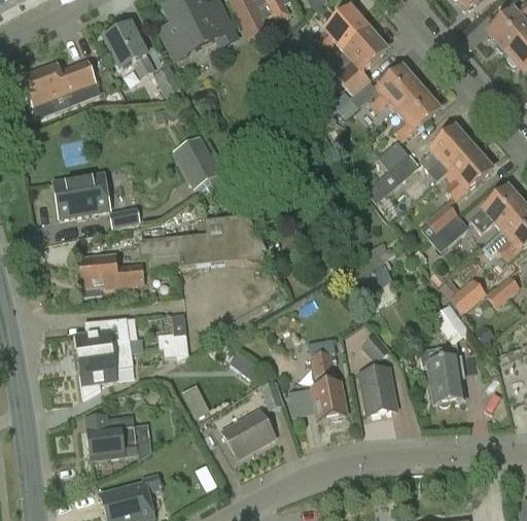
[(177,0),(166,6),(174,23),(167,27),(177,46),(191,39),(196,46),(217,35),(221,43),(234,36),(226,22),(214,28),(200,0),(177,0)]
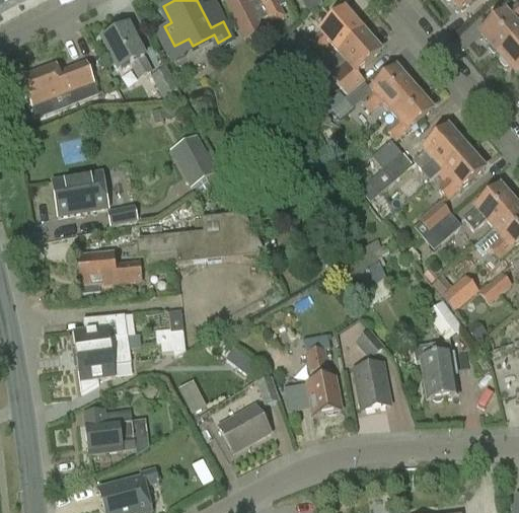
[(225,0),(243,37),(263,26),(248,0),(225,0)]
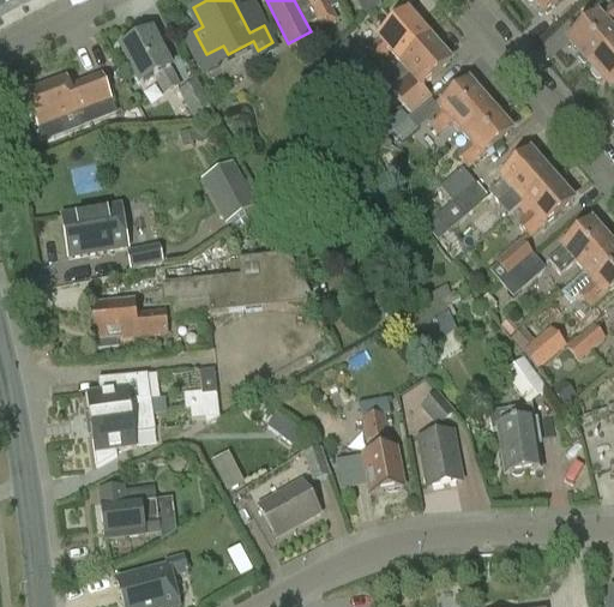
[(309,0),(321,24),(336,17),(330,5),(341,0),(309,0)]
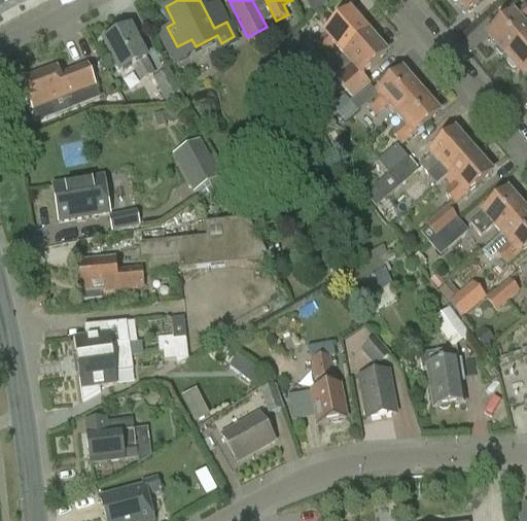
[(324,1),(323,0),(308,0),(313,10),(324,1)]
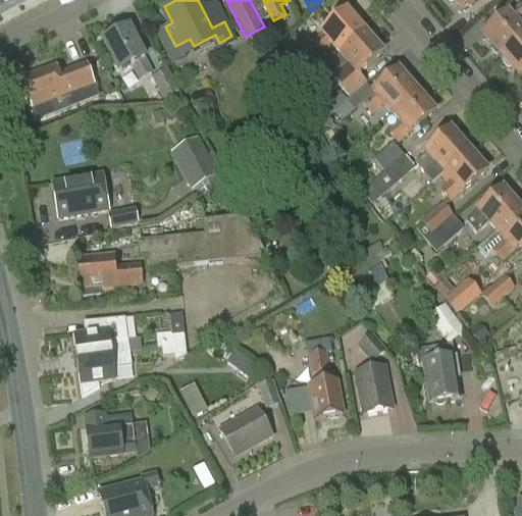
[(493,22),(482,33),(501,53),(521,35),(521,28),(518,22),(521,18),(521,4),(519,2),(493,22)]
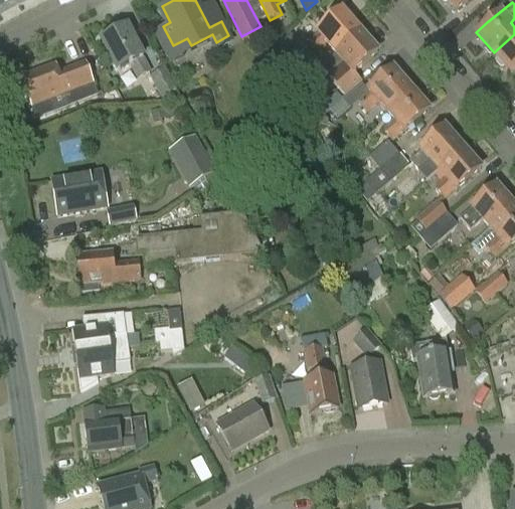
[(326,42),(333,50),(358,28),(341,9),(317,30),(317,31),(306,41),(316,52),(326,42)]
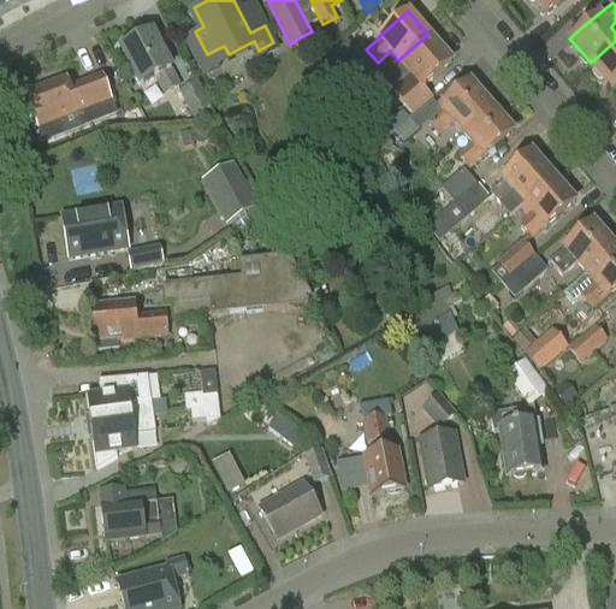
[(178,84),(169,68),(170,66),(150,29),(120,45),(140,81),(154,74),(164,92),(178,84)]
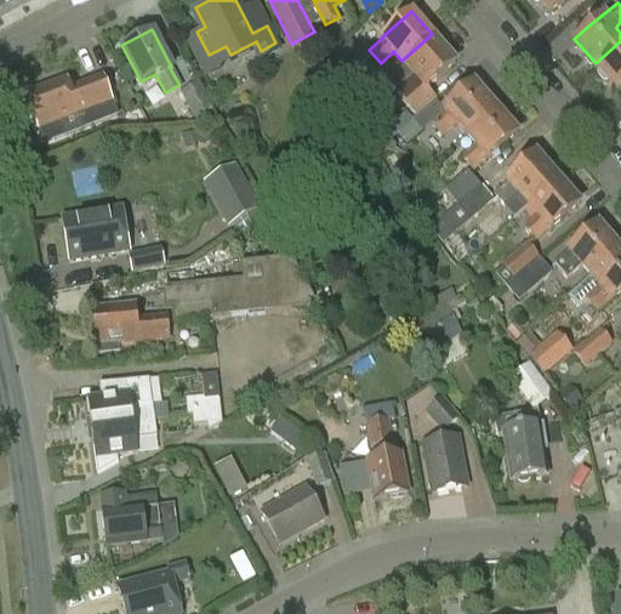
[(415,112),(433,96),(423,85),(454,58),(432,34),(402,61),(385,77),(415,112)]
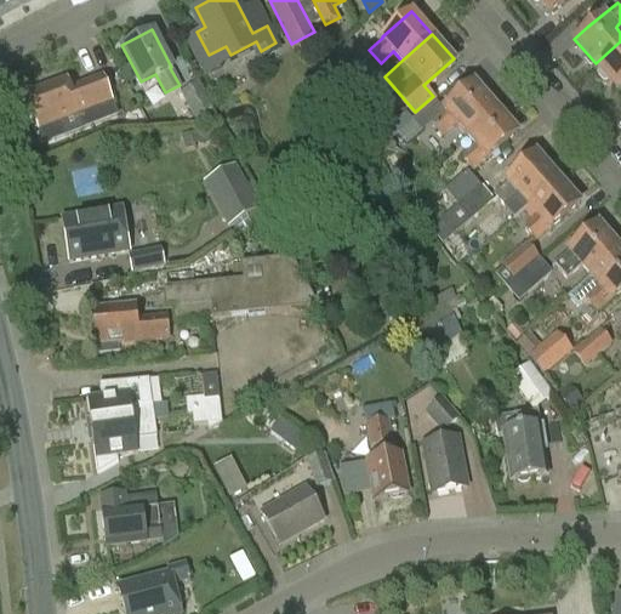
[(620,41),(596,63),(616,86),(620,81),(620,41)]
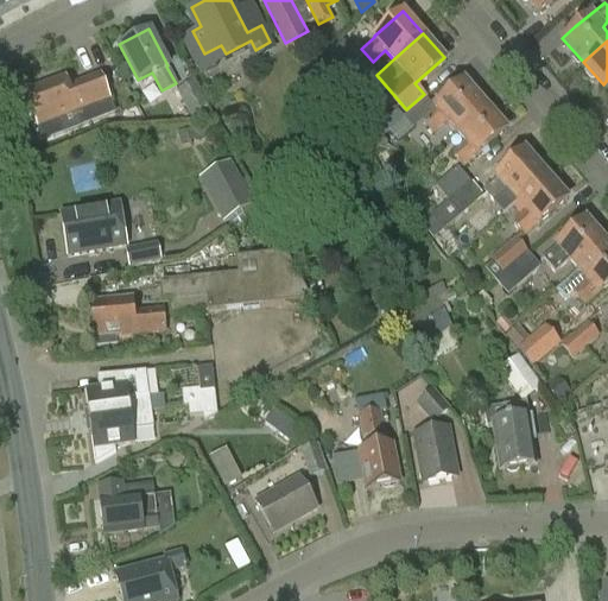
[(43,135),(83,120),(82,119),(114,107),(100,71),(69,83),(64,73),(24,87),(43,135)]
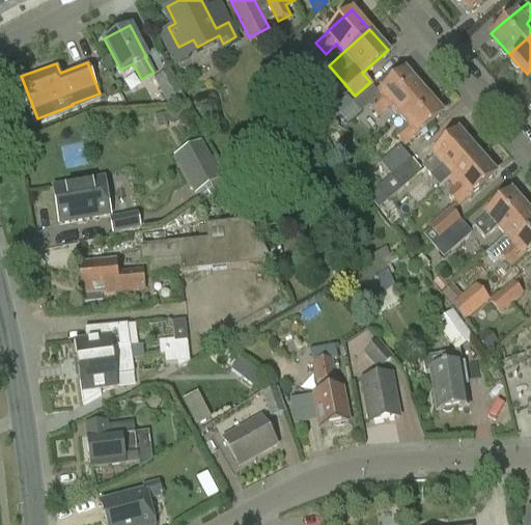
[(166,99),(183,90),(169,67),(154,76),(166,99)]
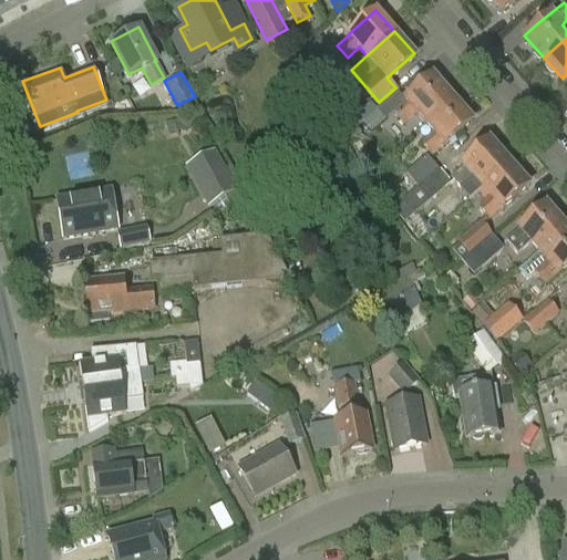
[(432,74),(405,97),(395,87),(379,102),(375,105),(384,115),(393,109),(403,121),(415,110),(424,121),(451,96),(432,74)]
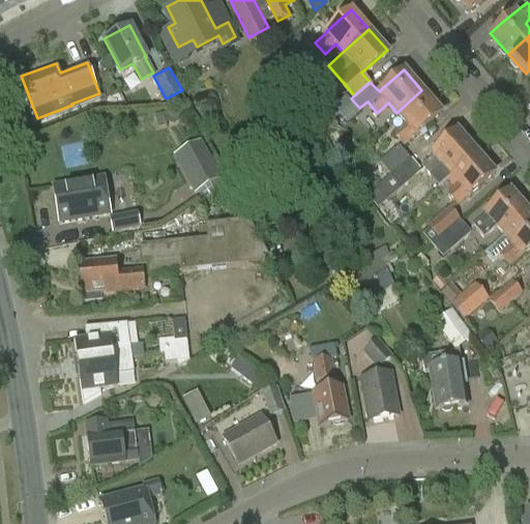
[(439,111),(421,90),(396,113),(404,121),(392,131),(402,142),(413,132),(413,133),(439,111)]
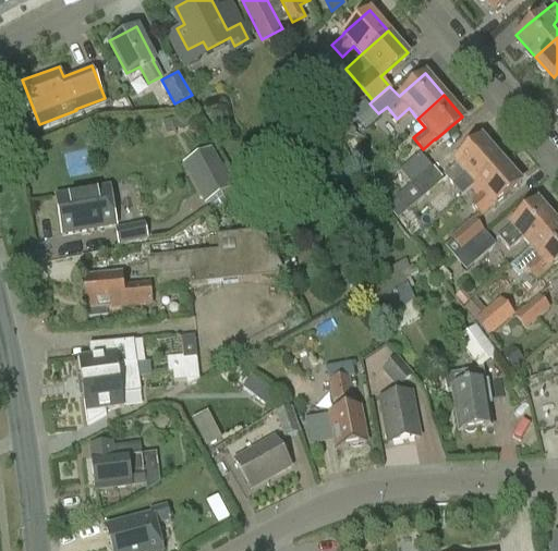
[(364,125),(378,113),(371,105),(356,117),(364,125)]
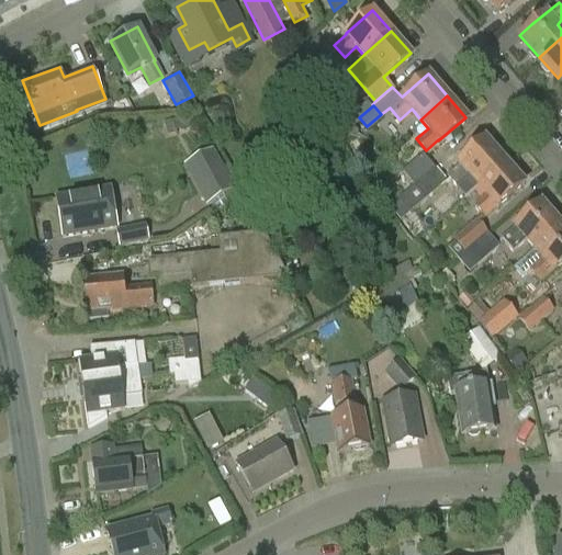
[(188,112),(163,119),(166,129),(190,123),(188,112)]
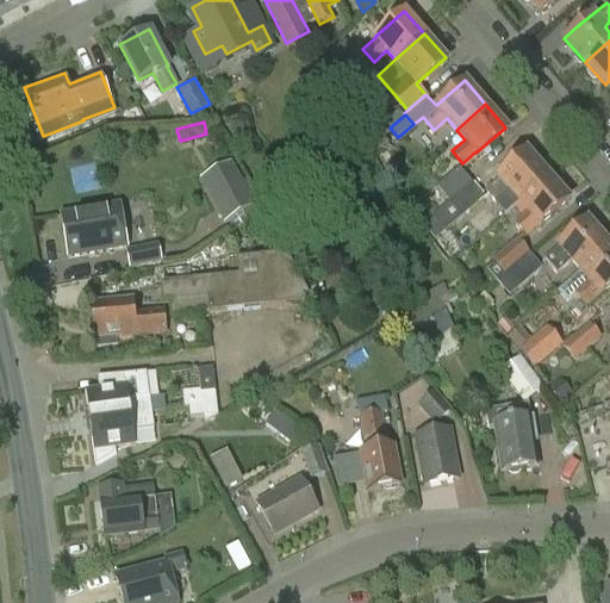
[(509,188),(518,199),(547,173),(526,148),(497,174),(498,175),(485,186),(497,199),(509,188)]
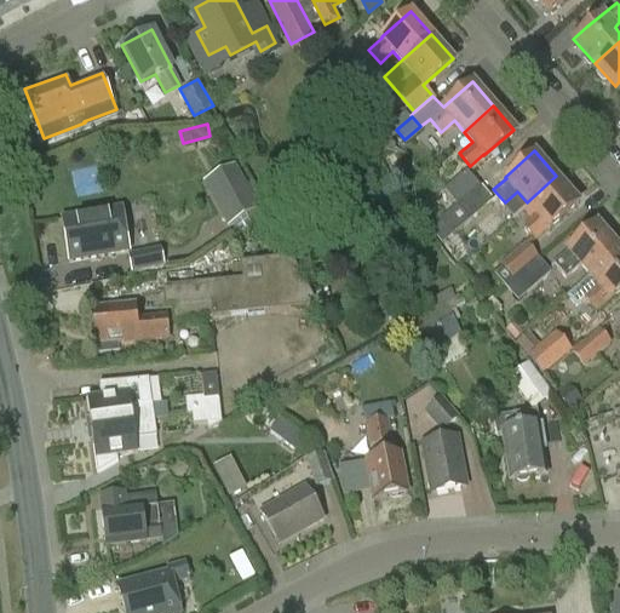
[(443,185),(455,200),(478,181),(466,166),(443,185)]
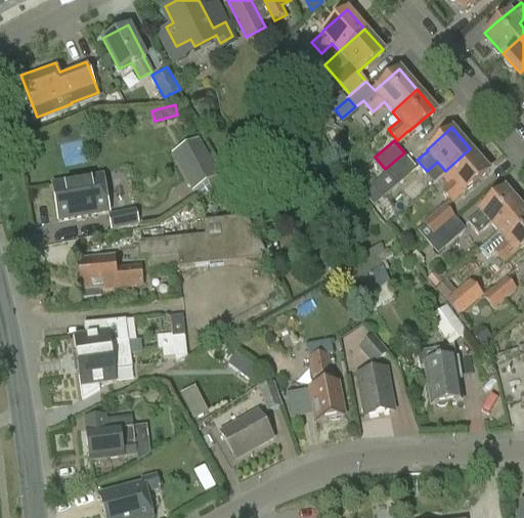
[(488,168),(470,148),(445,171),(452,179),(442,188),(451,199),(462,189),(463,190),(488,168)]
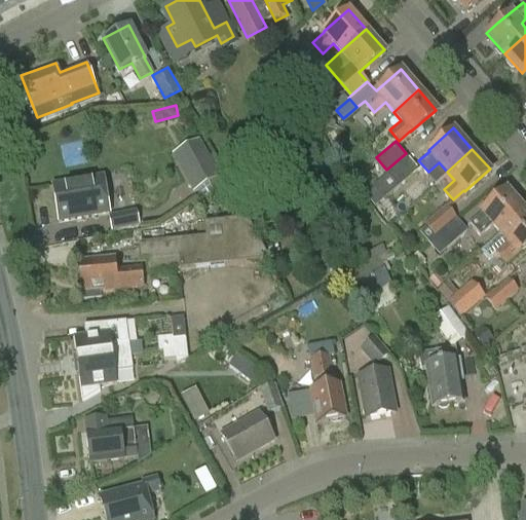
[(219,174),(205,150),(182,163),(195,187),(219,174)]
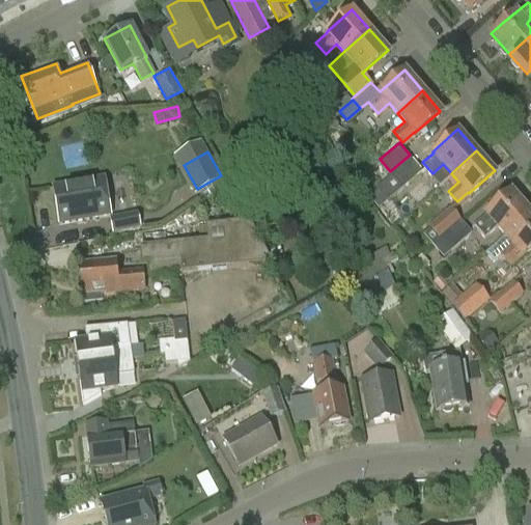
[(421,168),(410,155),(390,171),(367,192),(378,204),(421,168)]
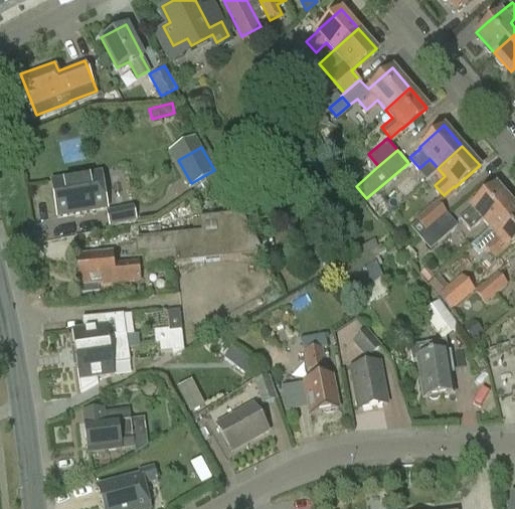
[(107,205),(101,170),(73,174),(51,178),(57,213),(83,209),(107,205)]
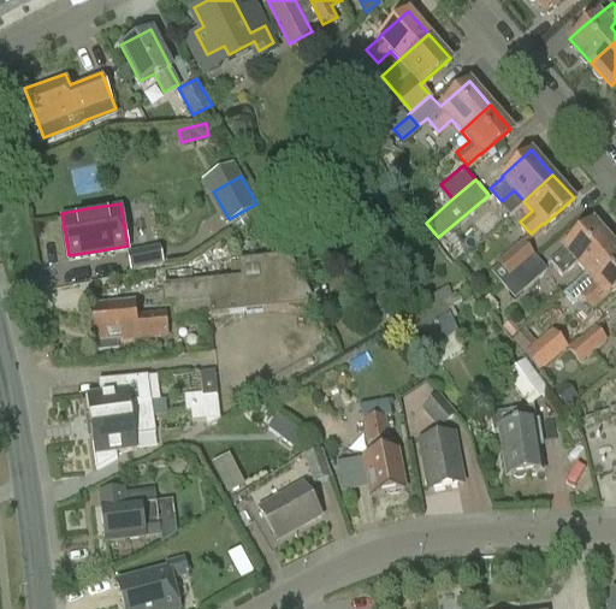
[(576,260),(585,271),(615,244),(592,220),(564,246),(566,246),(551,258),(563,271),(576,260)]
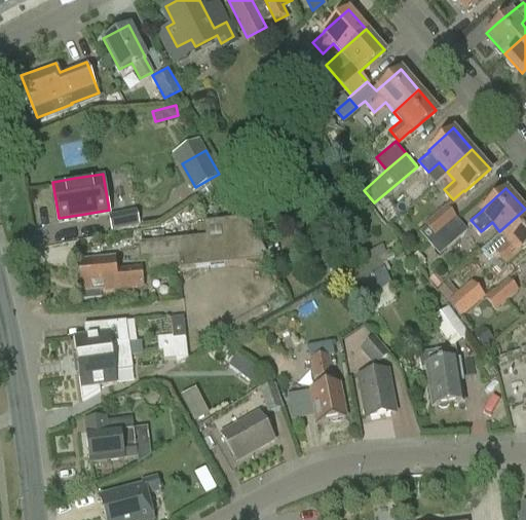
[(456,214),(446,201),(423,221),(434,233),(456,214)]
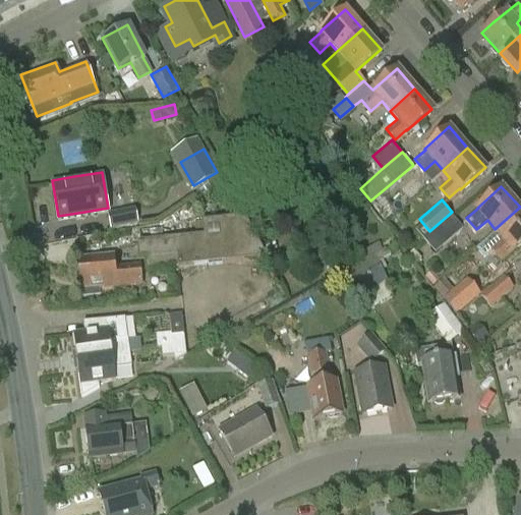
[(137,221),(134,205),(106,211),(109,226),(137,221)]
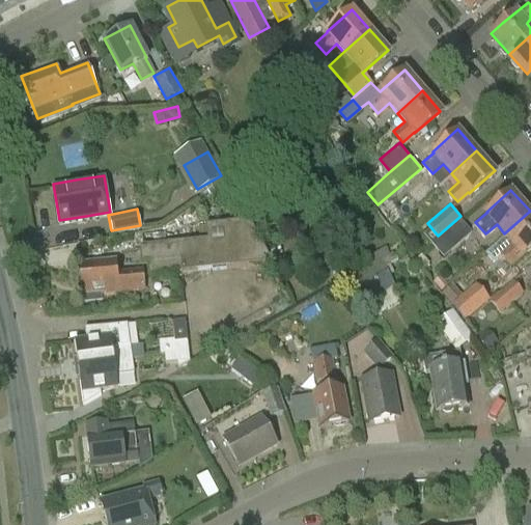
[(530,245),(530,212),(530,211),(504,233),(512,242),(502,251),(510,261),(522,251),(523,253),(530,245)]
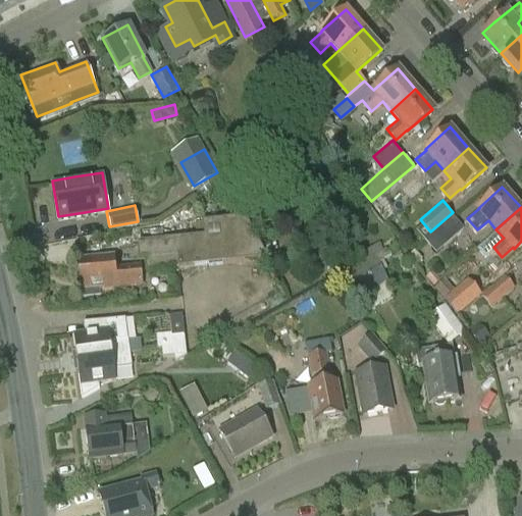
[(453,212),(430,231),(424,236),(435,249),(463,224),(453,212)]
